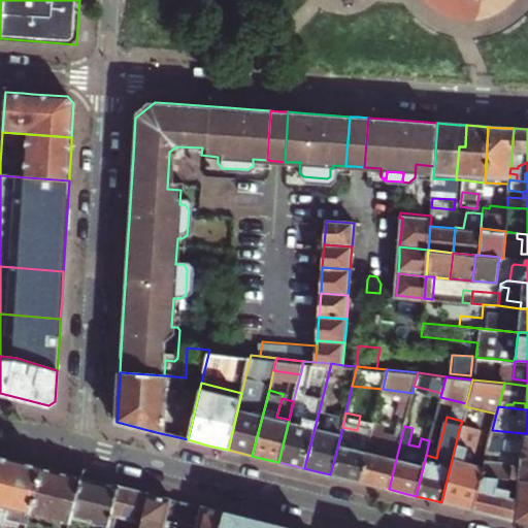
[(471,509),(481,474),(482,468),(468,465),(477,430),(460,426),(441,502),(456,505),(471,509)]
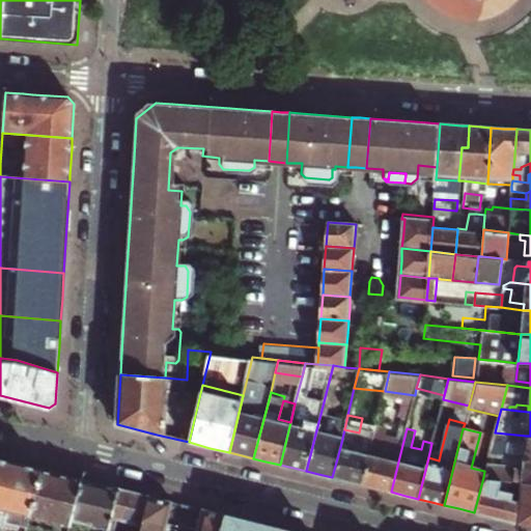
[(369,454),(362,484),(376,488),(391,492),(398,462),(392,459),(398,438),(374,432),(369,454)]
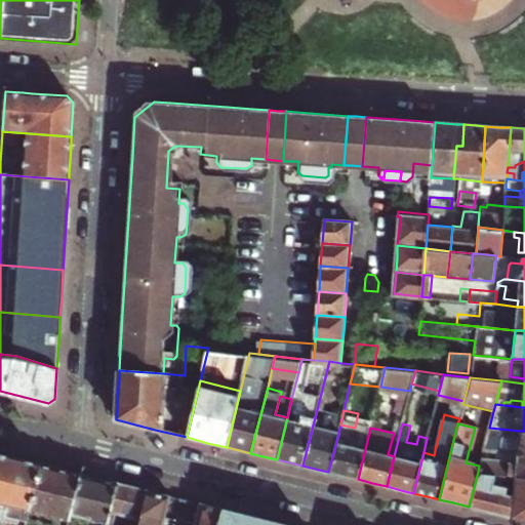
[(524,431),(520,431),(519,439),(492,436),(491,442),(485,441),(483,450),(490,451),(508,453),(524,454),(524,431)]
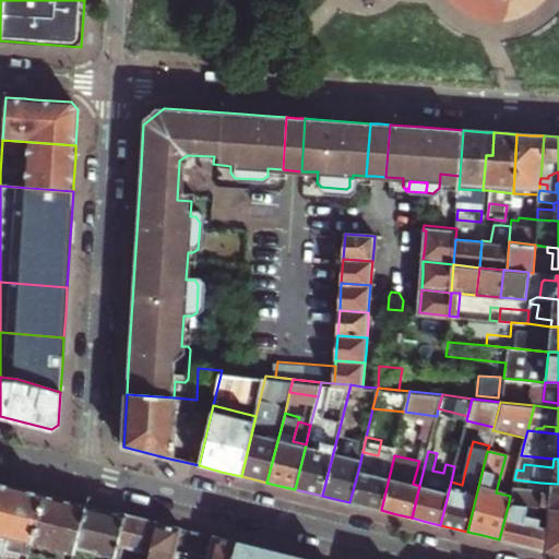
[(358,471),(349,502),(366,507),(381,510),(389,478),(358,471)]
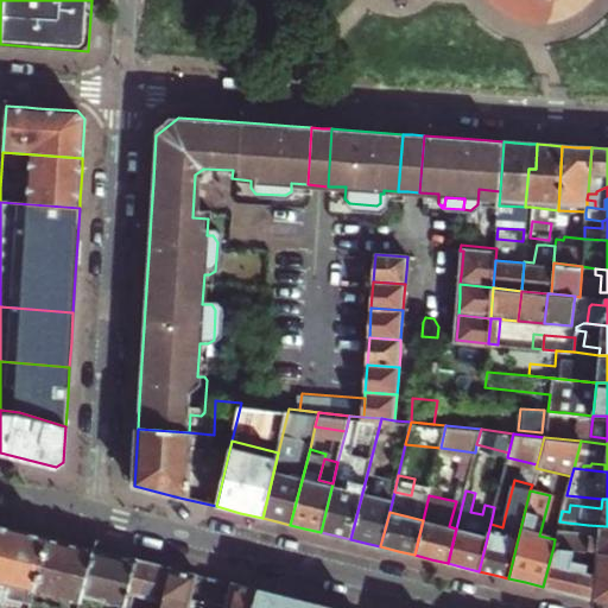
[(505,517),(493,513),(491,524),(502,527),(505,517)]
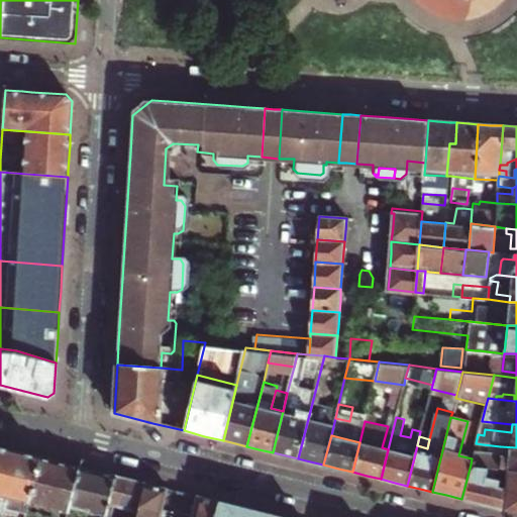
[(516,447),(500,446),(499,452),(482,451),(483,444),(476,443),(472,458),(471,464),(489,467),(497,468),(508,469),(516,470),(516,447)]
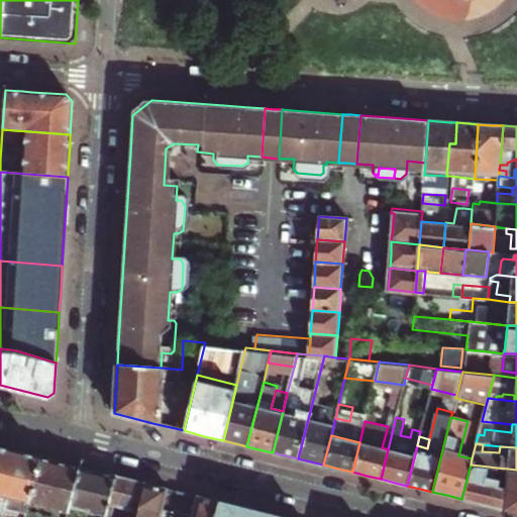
[(499,452),(500,446),(483,444),(482,451),(499,452)]
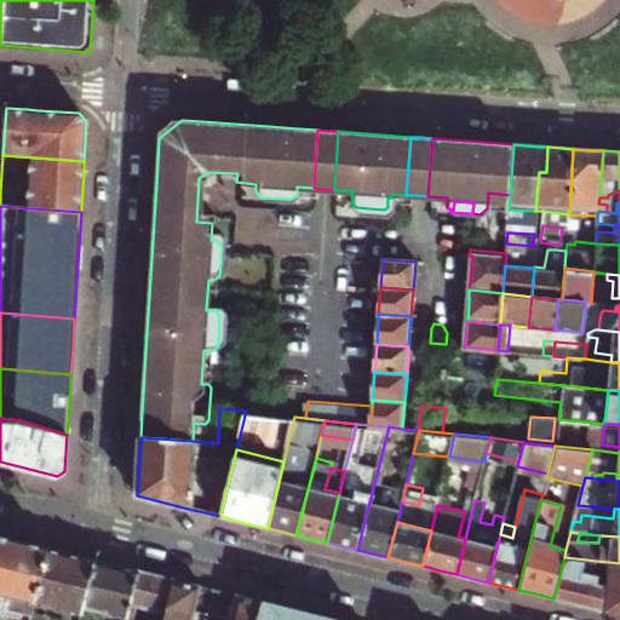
[(5,619),(9,609),(33,615),(50,547),(23,540),(0,534),(0,619),(5,619)]
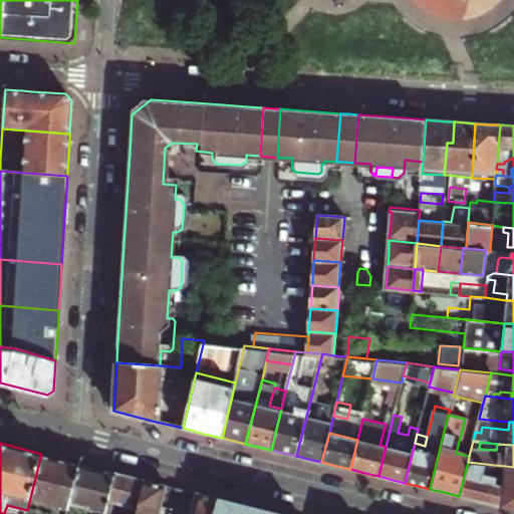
[(59,458),(41,454),(27,510),(26,513),(55,513),(57,508),(69,510),(80,464),(59,458)]
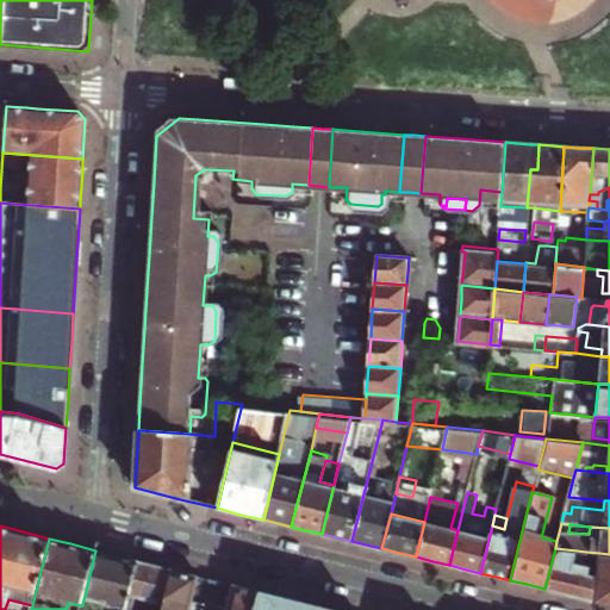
[(584,598),(595,601),(597,577),(587,573),(573,568),(577,551),(555,548),(545,589),(554,591),(584,598)]
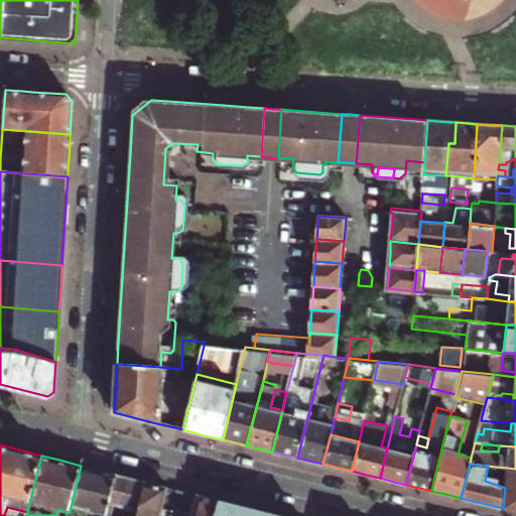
[(87,515),(89,510),(108,515),(117,475),(101,470),(81,466),(70,512),(69,515),(87,515)]
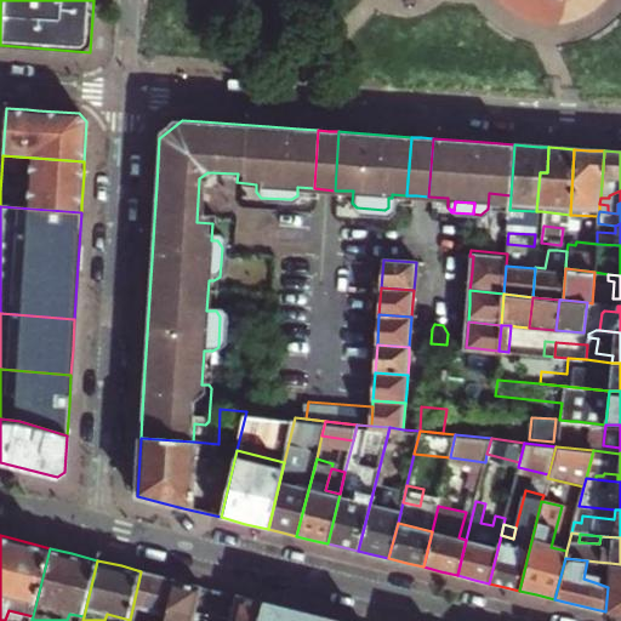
[(620,564),(610,563),(608,587),(605,611),(620,615),(620,564)]
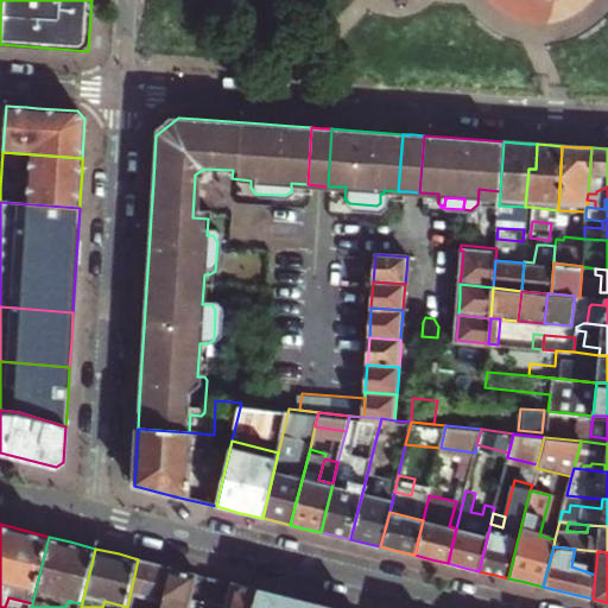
[(156,563),(138,559),(127,607),(126,607),(133,607),(137,595),(164,601),(165,593),(171,568),(156,563)]
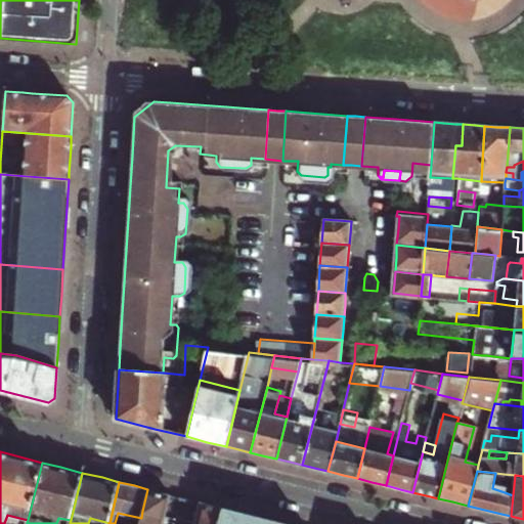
[(168,508),(171,494),(147,489),(142,511),(166,517),(168,508)]
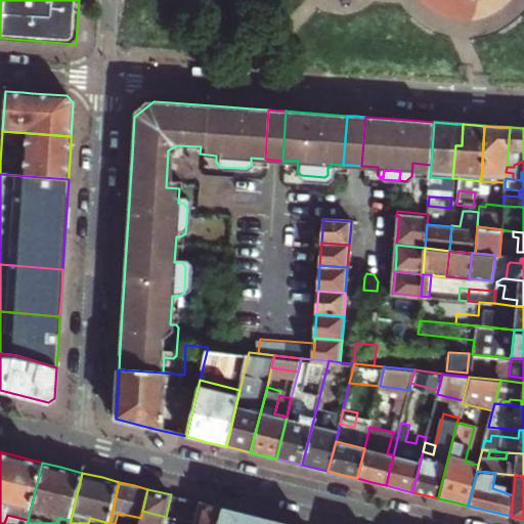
[(219,523),(223,508),(202,503),(199,515),(195,523),(219,523)]
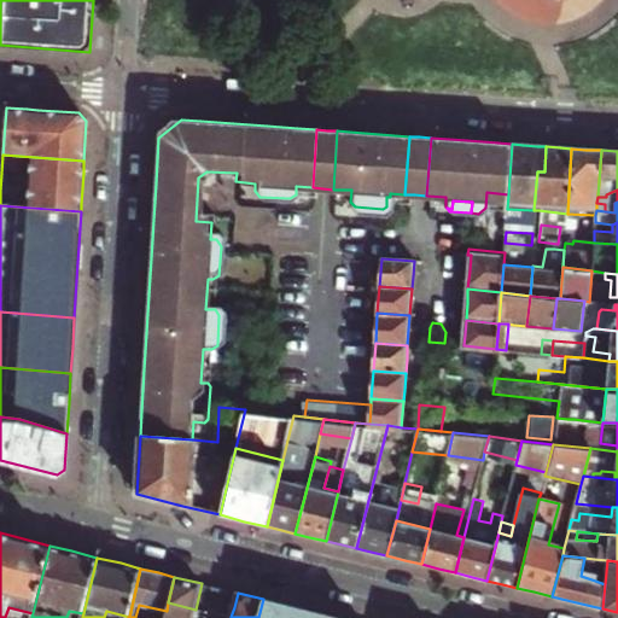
[(258,617),(309,617),(312,611),(290,605),(263,599),(258,617)]
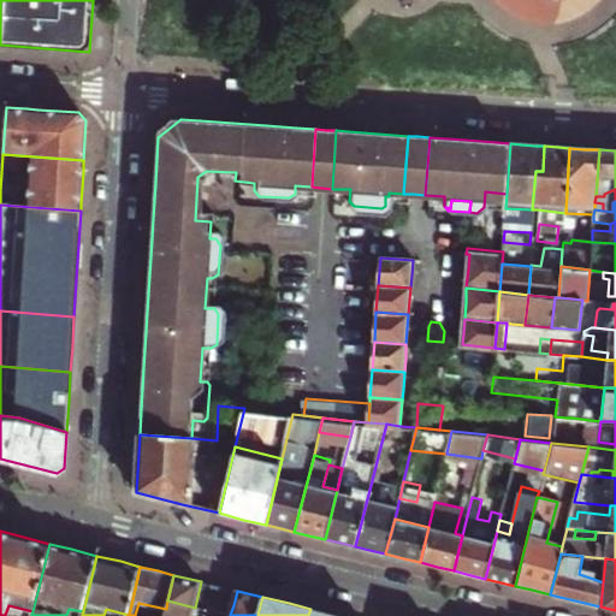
[(166,609),(164,615),(191,615),(195,608),(167,600),(166,609)]
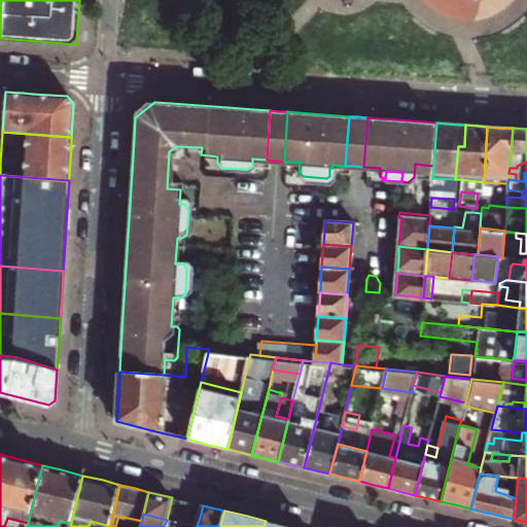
[(121,526),(123,526),(140,526),(142,521),(118,516),(115,526),(121,526)]
